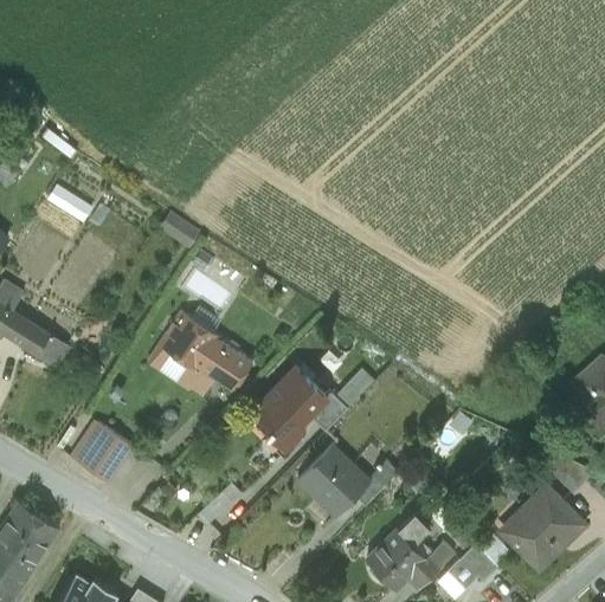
[(83,221),(92,206),(56,183),(46,199),(83,221)]
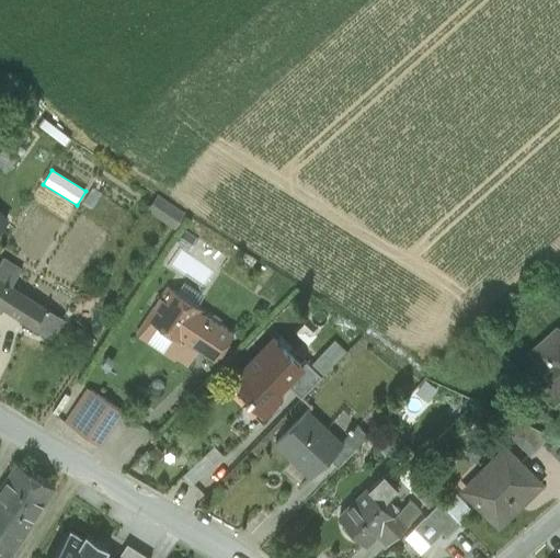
[(159,200),(150,212),(176,229),(183,217),(159,200)]
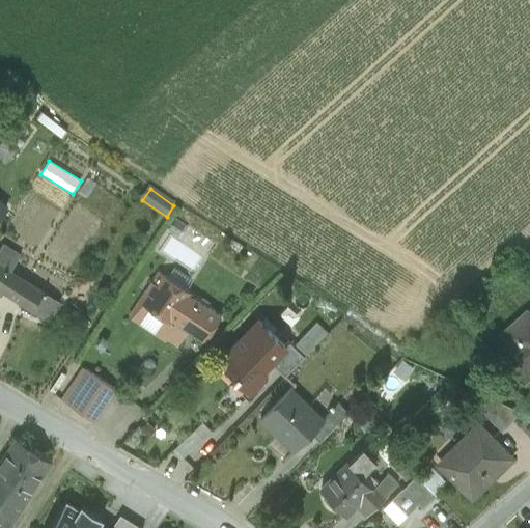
[(0,266),(0,293),(50,324),(62,305),(0,266)]
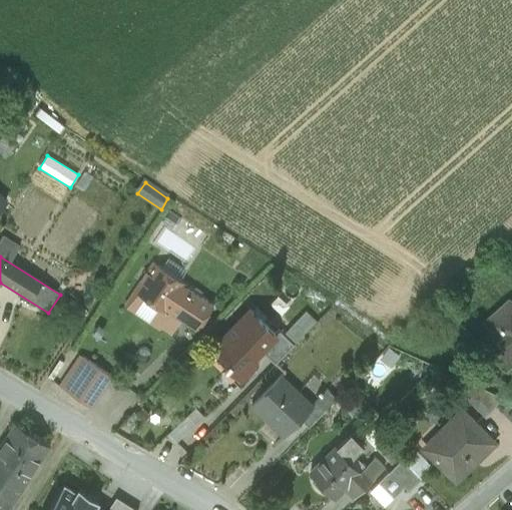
[(189,288),(154,265),(134,294),(170,318),(171,315),(198,333),(214,309),(188,291),(189,288)]
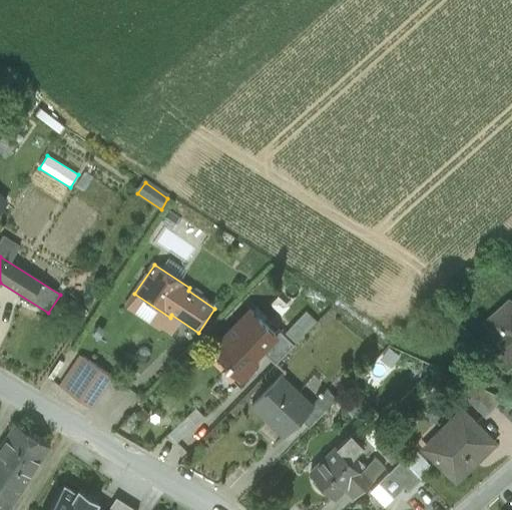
[(482,341),(508,372),(511,368),(511,306),(510,304),(495,317),(501,325),(482,341)]
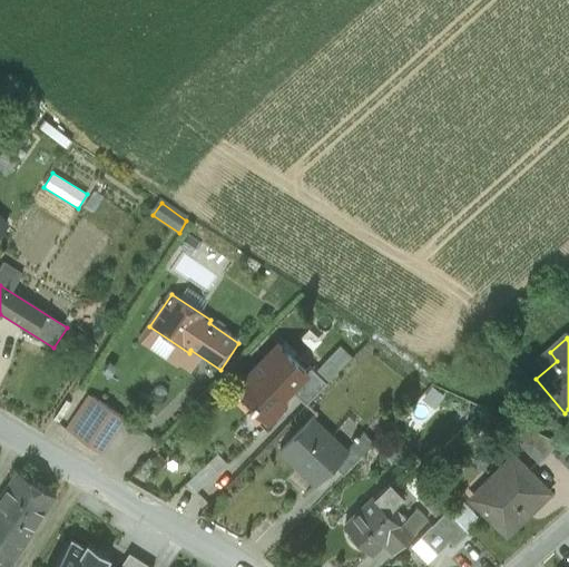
[(305,377),(275,350),(236,390),(252,404),(242,414),(245,418),(248,414),(266,432),(285,413),(287,409),(287,404),(287,401),(285,397),(291,392),(297,399),(319,378),(311,370),(305,377)]
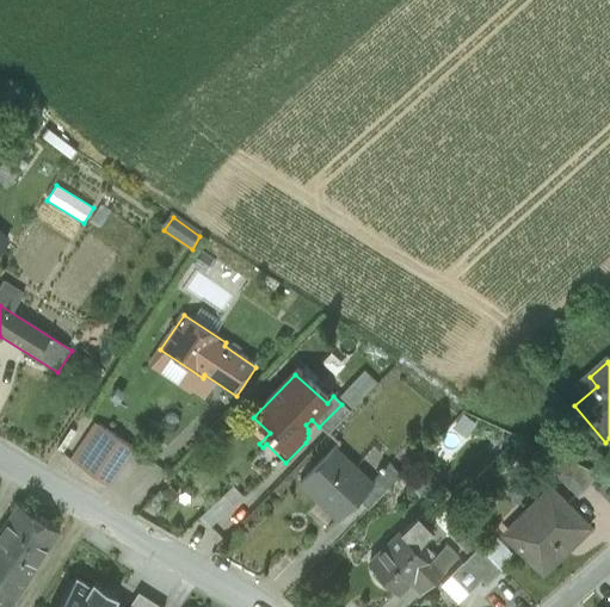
[(342,404),(319,427),(330,437),(359,404),(350,395),(342,404)]
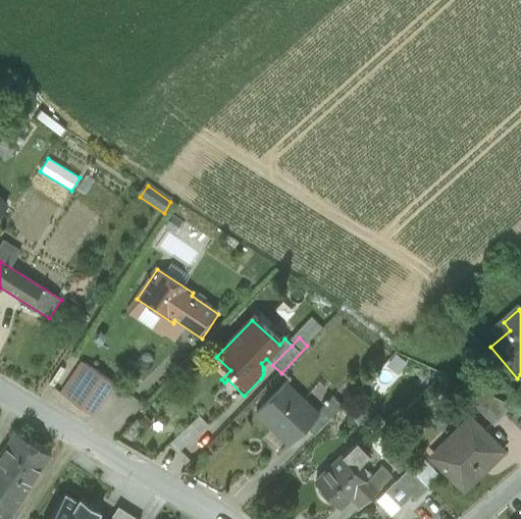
[(114,386),(85,366),(64,397),(94,418),(114,386)]
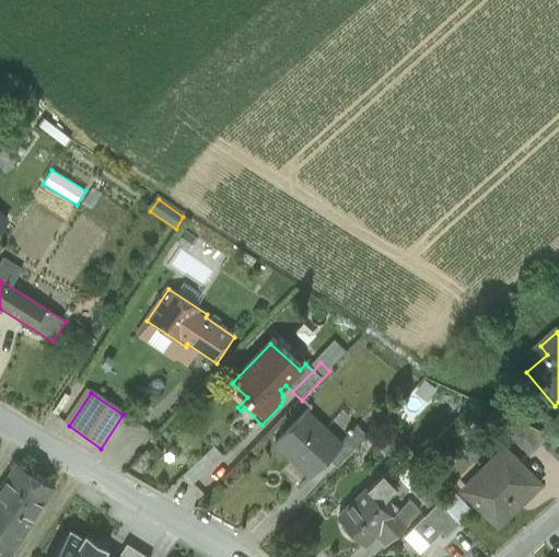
[(306,415),(279,443),(314,477),(329,461),(341,448),(340,447),(306,415)]
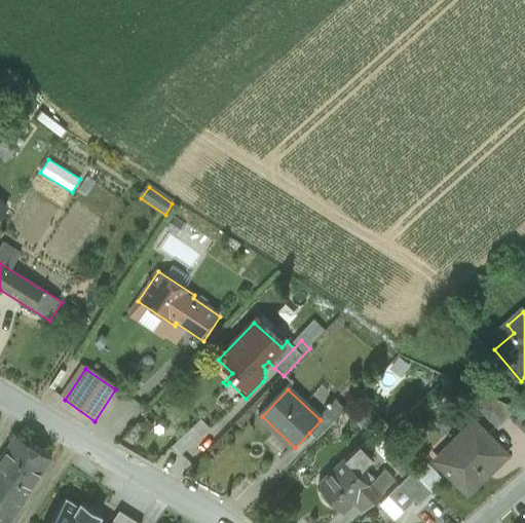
[(484,395),(473,404),(495,430),(518,411),(484,395)]
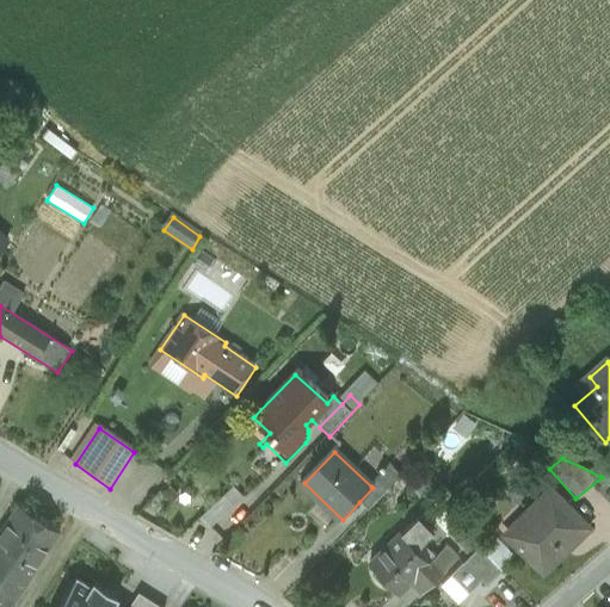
[(373,488),(359,502),(370,512),(402,477),(390,466),(387,470),(384,468),(379,474),(382,477),(371,487),(373,488)]
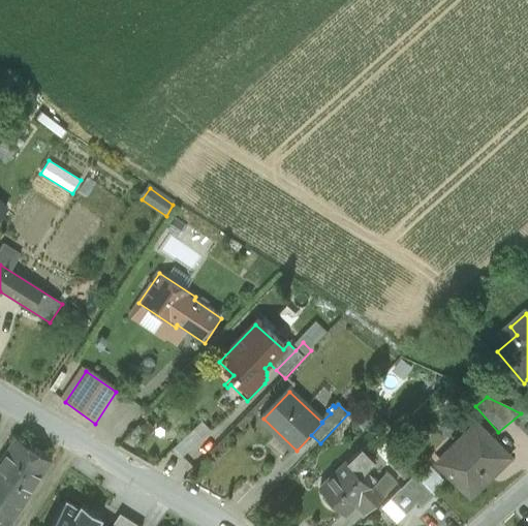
[(183,455),(210,430),(202,421),(175,445),(183,455)]
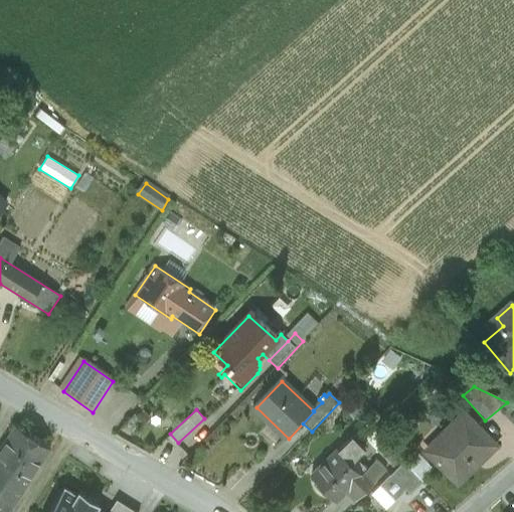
[(429,456),(456,487),(496,451),(466,416),(445,436),(448,440),(429,456)]
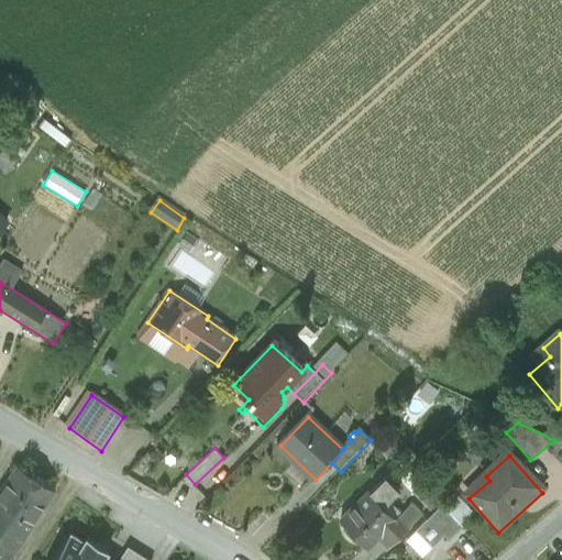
[(56,493),(18,467),(0,493),(0,550),(13,559),(56,493)]
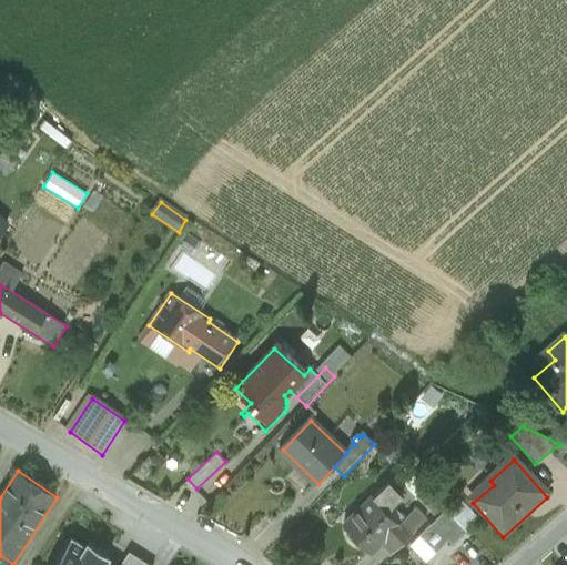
[(388,484),(374,497),(388,513),(404,500),(388,484)]
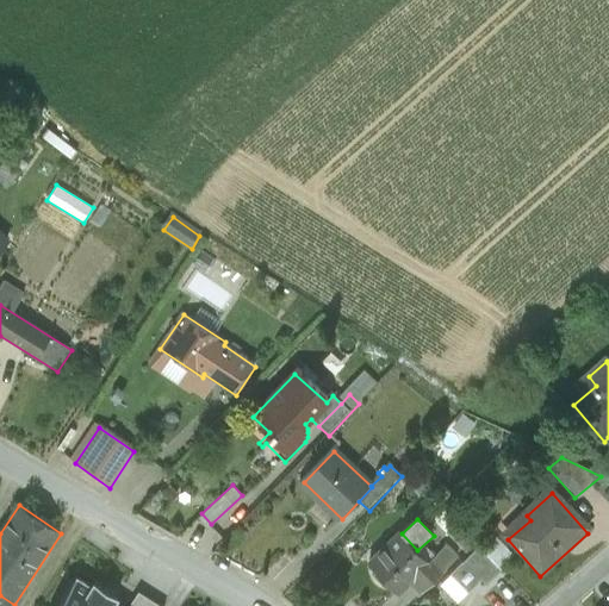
[(402,533),(370,566),(398,597),(412,583),(432,566),(417,550),(402,533)]
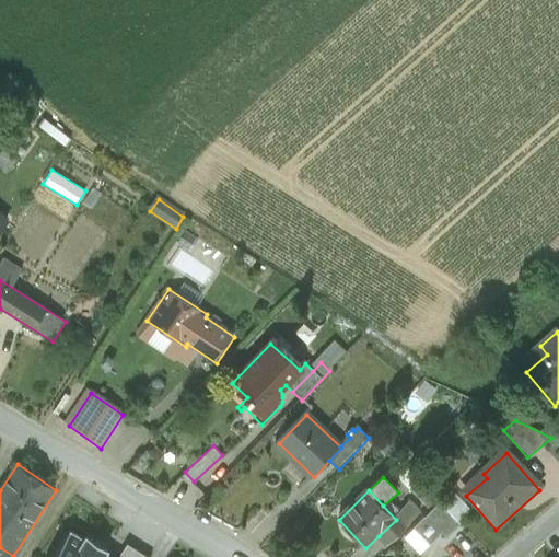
[(461,526),(440,505),(414,529),(430,546),(442,535),(446,540),(461,526)]
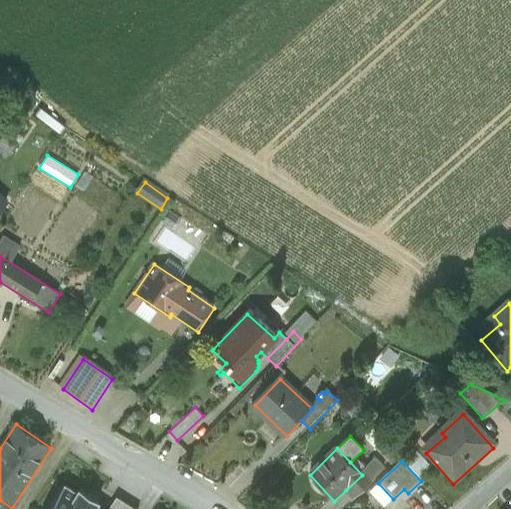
[(367,469),(362,475),(346,490),(355,498),(375,478),(367,469)]
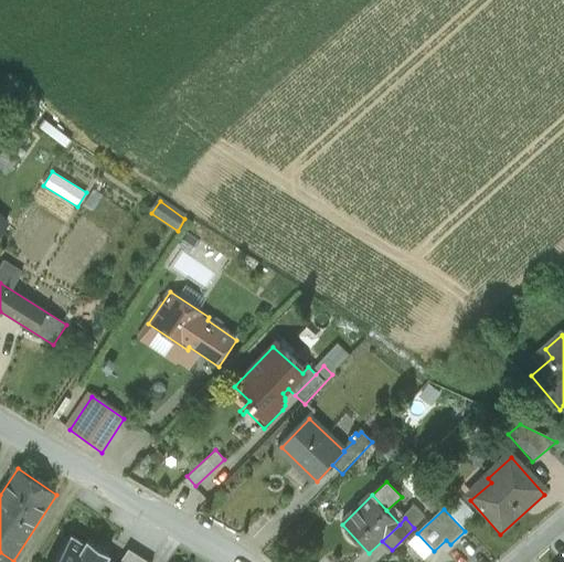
[(85,545),(72,537),(54,561),(110,561),(107,559),(98,554),(102,549),(88,541),(85,545)]
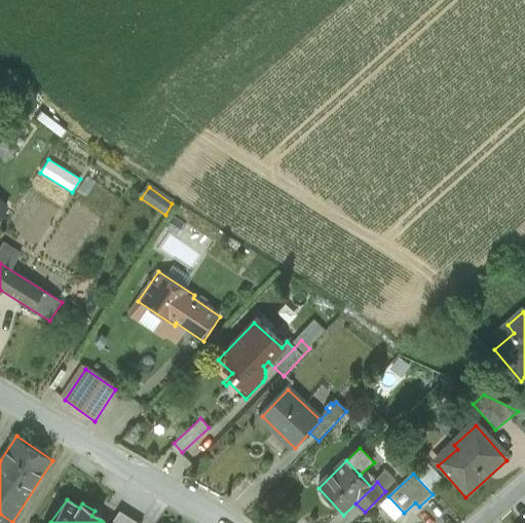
[(103,516),(95,511),(91,516),(100,520),(103,516)]
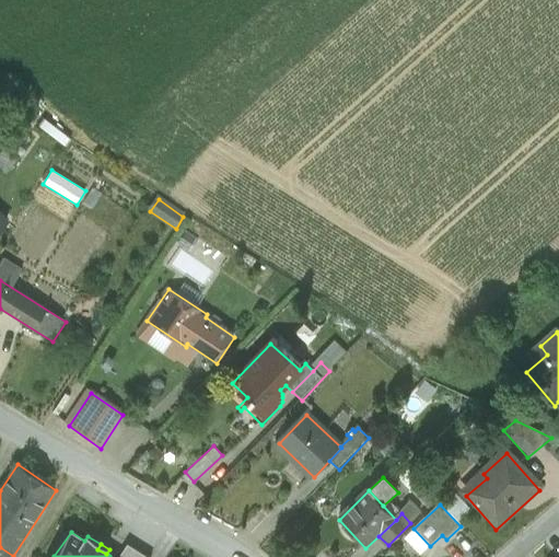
[(144,556),(128,546),(119,556),(144,556)]
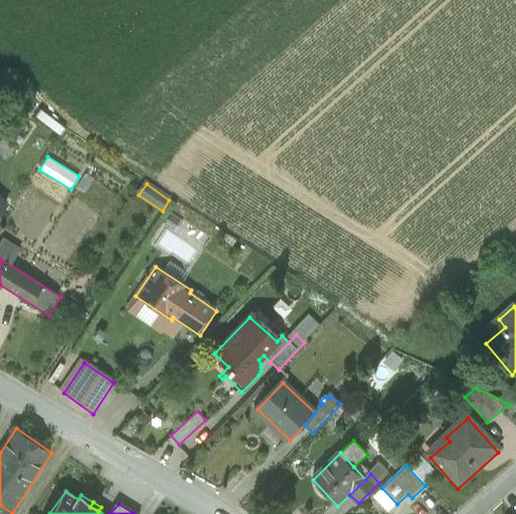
[(12,513),(0,505),(0,513),(12,513)]
